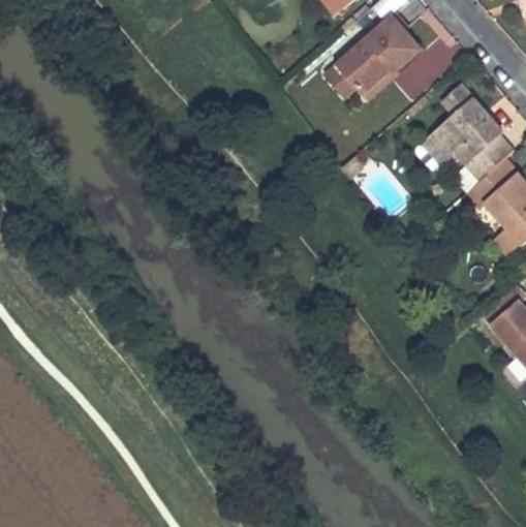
[(325,0),(335,13),(351,0),(325,0)]
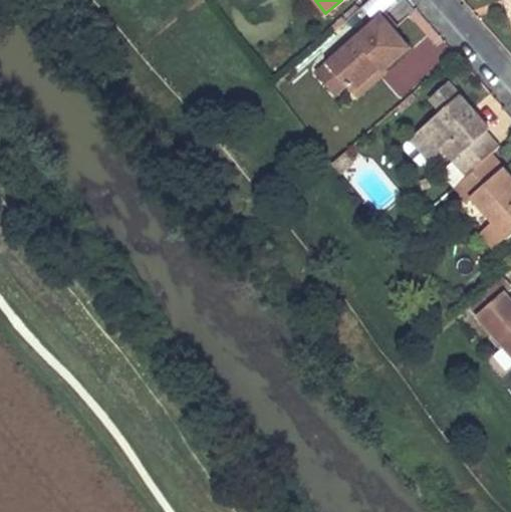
[(359,8),(355,4),(342,16),(346,19),(348,17),(359,8)]
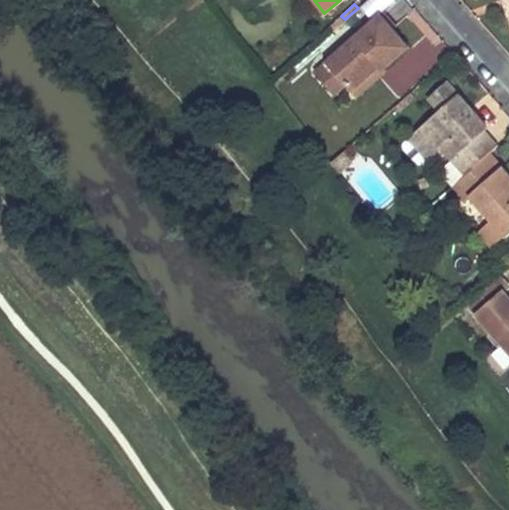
[(335,101),(379,64),(383,68),(408,46),(381,13),(310,74),(330,96),(335,101)]
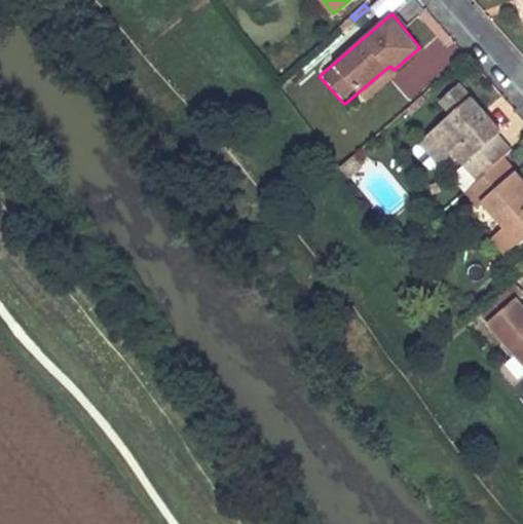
[(415,99),(453,48),(436,35),(411,66),(397,85),(415,99)]
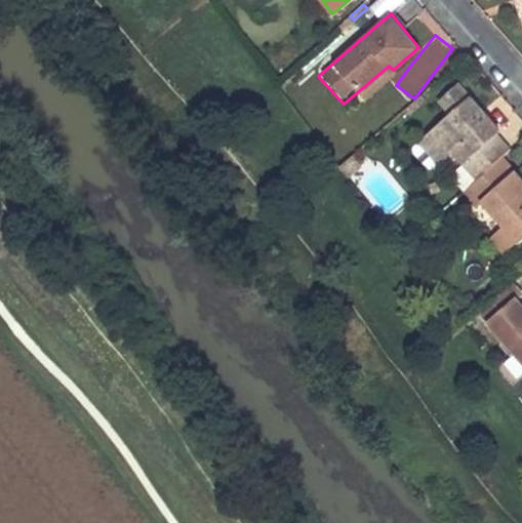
[(351,112),(396,73),(393,70),(389,66),(344,104),(351,112)]
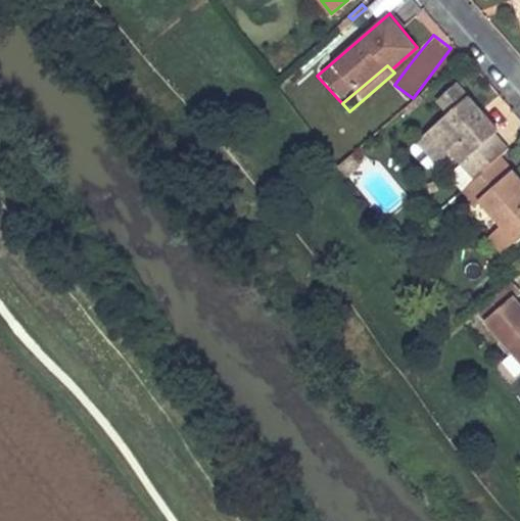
[(493,132),(497,129),(456,83),(438,98),(451,111),(419,138),(438,159),(451,149),(475,176),(499,155),(508,148),(493,132)]
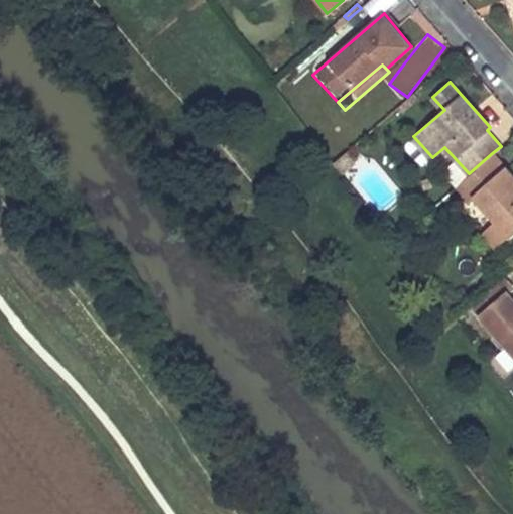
[(417,95),(414,91),(397,106),(400,110),(417,95)]
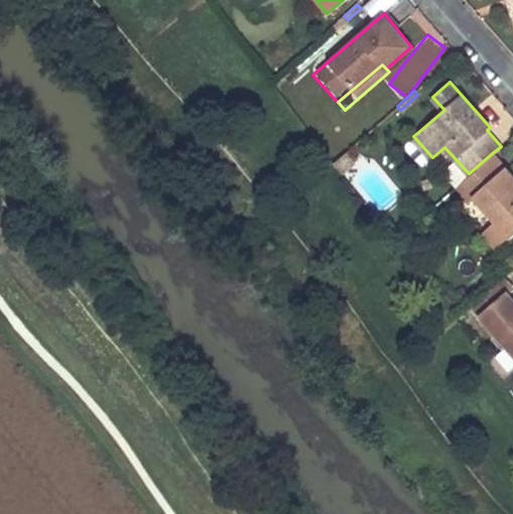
[(341,171),(355,159),(347,150),(334,162),(341,171)]
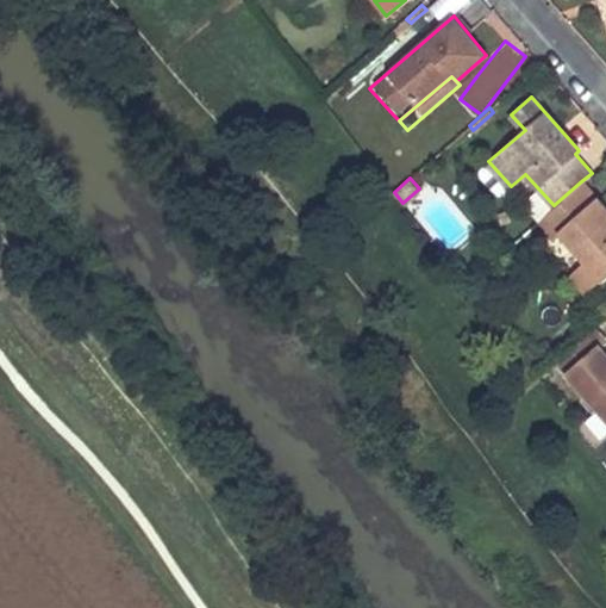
[(605,277),(605,209),(581,181),(554,205),(537,221),(553,237),(558,233),(583,260),(600,279),(601,280),(605,277)]
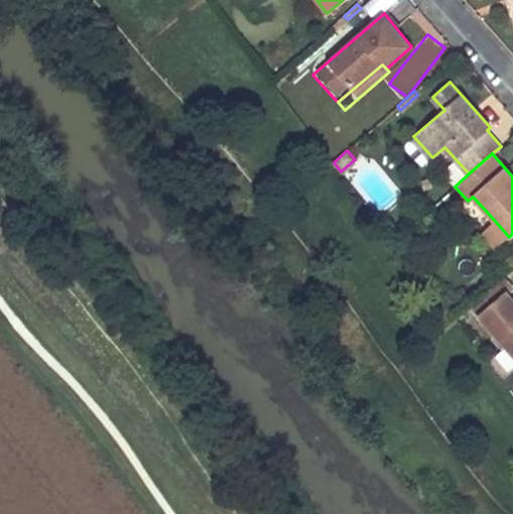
[(508,236),(494,220),(481,232),(494,247),(508,236)]
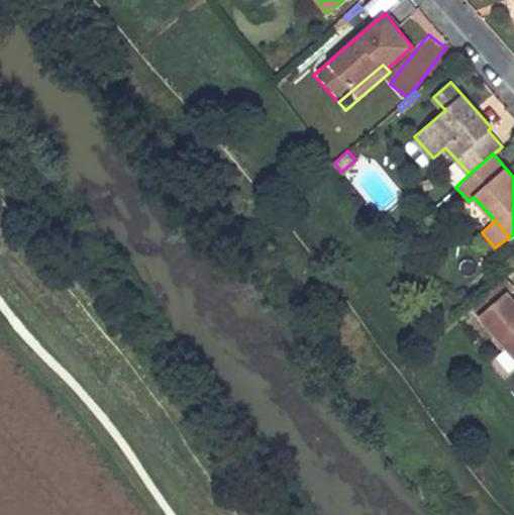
[(513,301),(508,294),(513,289),(503,277),(471,305),(513,354),(513,301)]
